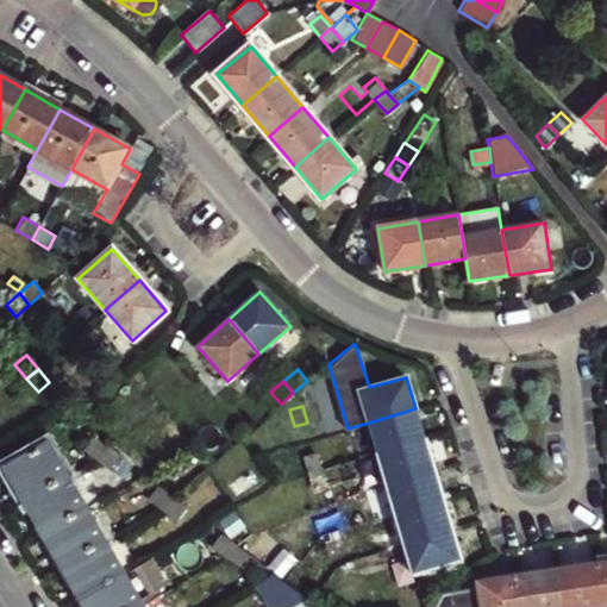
[(369,423),(379,454),(424,439),(415,408),(369,423)]
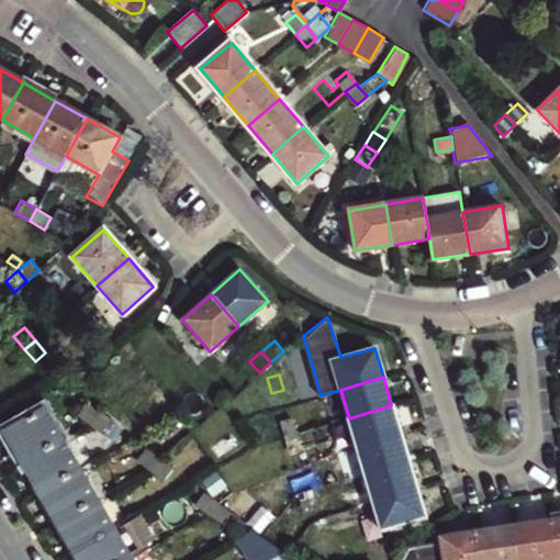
[(99,413),(86,403),(78,415),(90,424),(91,424),(99,413)]
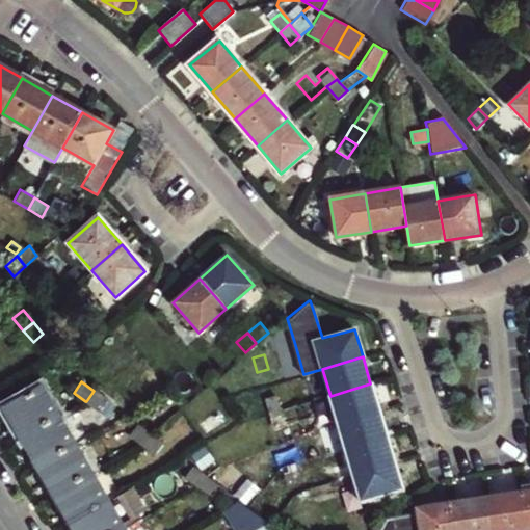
[(370,383),(330,396),(338,421),(378,409),(370,383)]
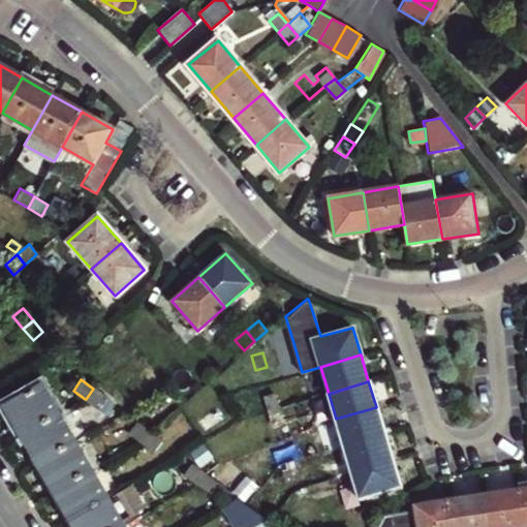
[(6,406),(23,435),(58,414),(41,386),(6,406)]
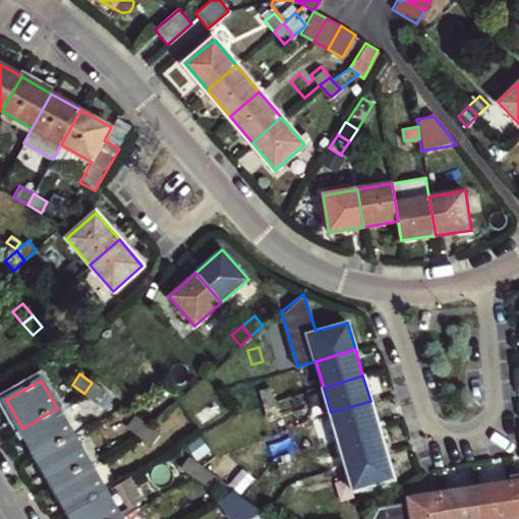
[(84,393),(83,393),(96,401),(104,392),(92,383),(84,393)]
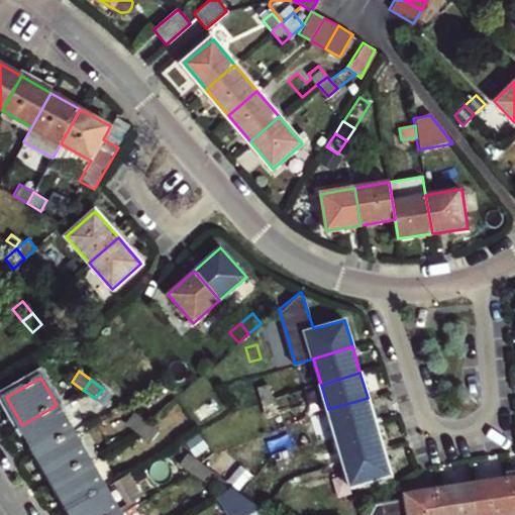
[(256,387),(261,402),(272,399),(268,384),(256,387)]
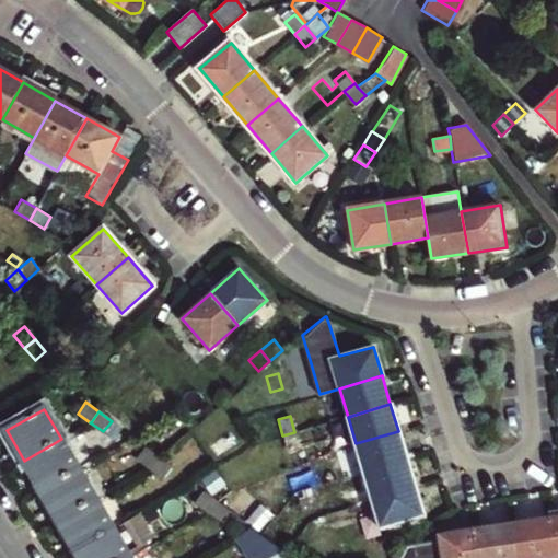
[(364,472),(407,460),(398,431),(356,443),(364,472)]
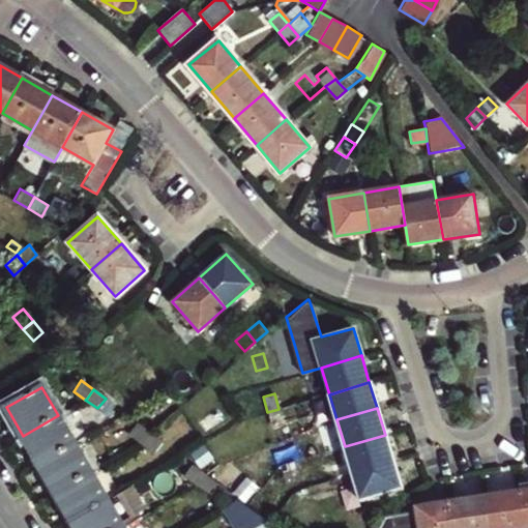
[(283,423),(279,409),(267,412),(271,427),(283,423)]
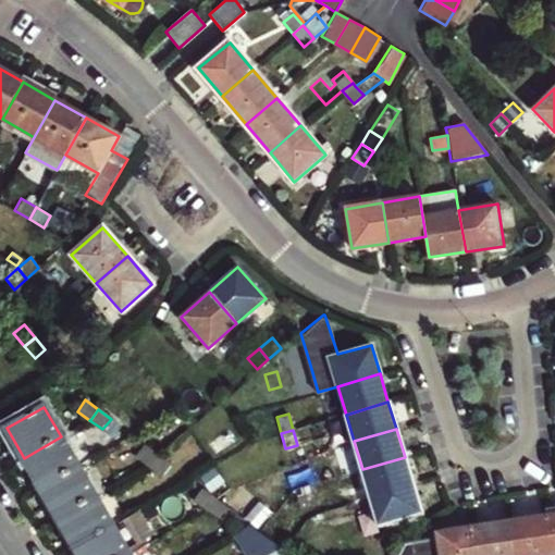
[(61,436),(24,458),(41,488),(77,466),(61,436)]
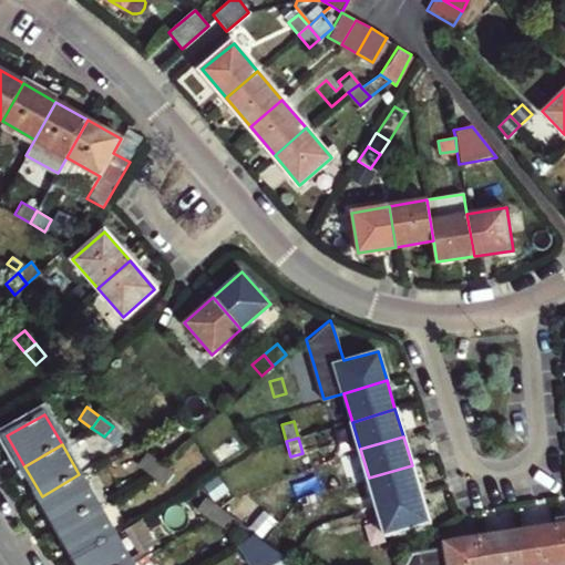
[(139,463),(152,473),(161,462),(147,452),(139,463)]
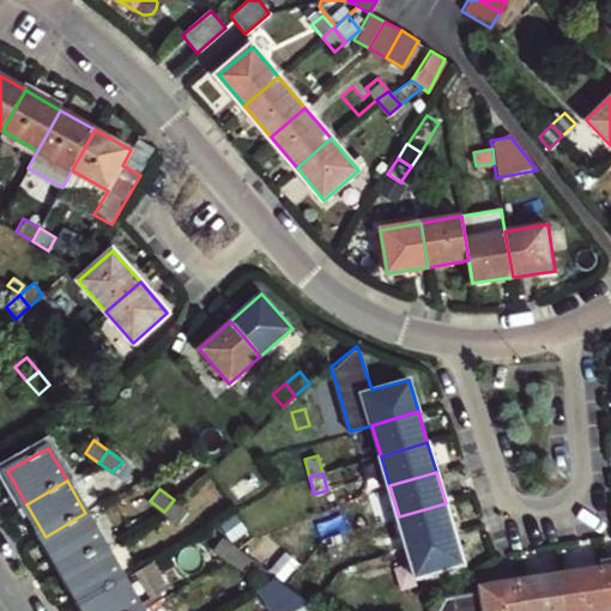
[(164,512),(177,521),(186,509),(174,500),(164,512)]
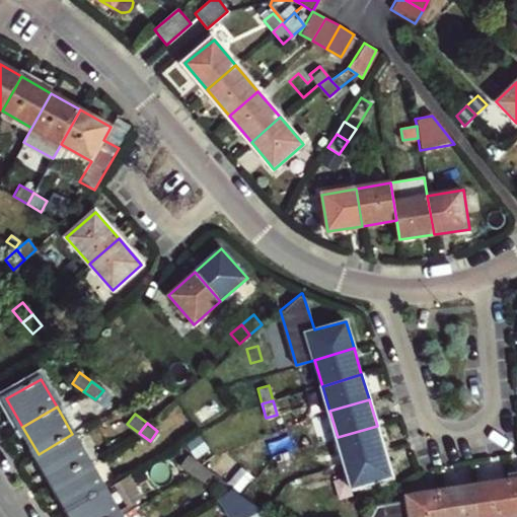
[(345,461),(384,450),(377,426),(338,437),(345,461)]
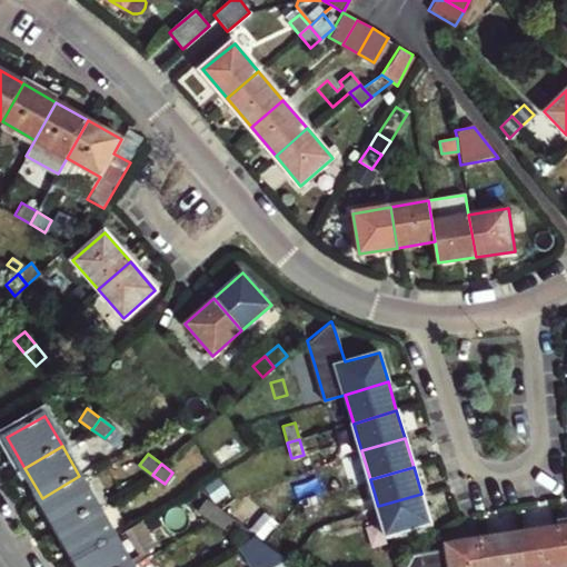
[(42,498),(59,528),(97,507),(79,476),(42,498)]
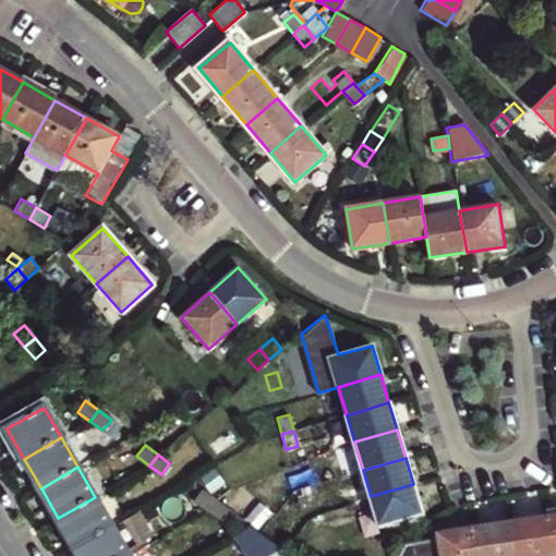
[(298,488),(309,485),(304,470),(293,473),(298,490),(298,488)]
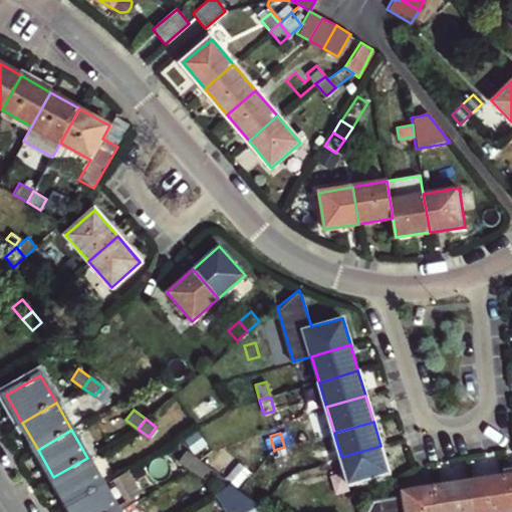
[(389,472),(380,446),(341,457),(349,484),(389,472)]
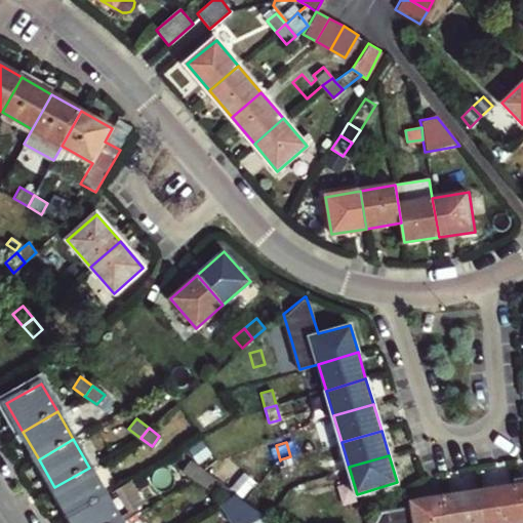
[(280,459),(280,460),(283,474),(295,471),(290,456),(280,459)]
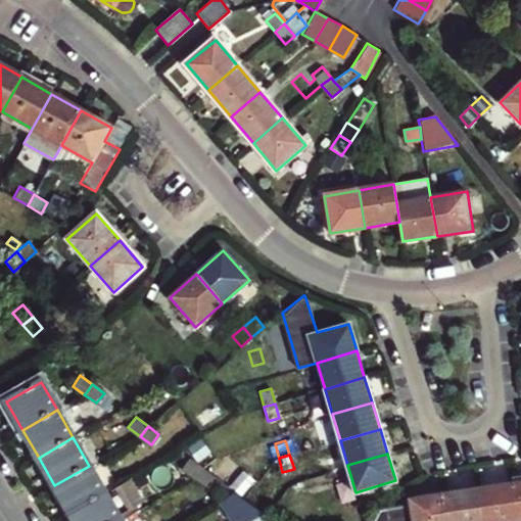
[(201,466),(190,458),(183,468),(195,477),(201,466)]
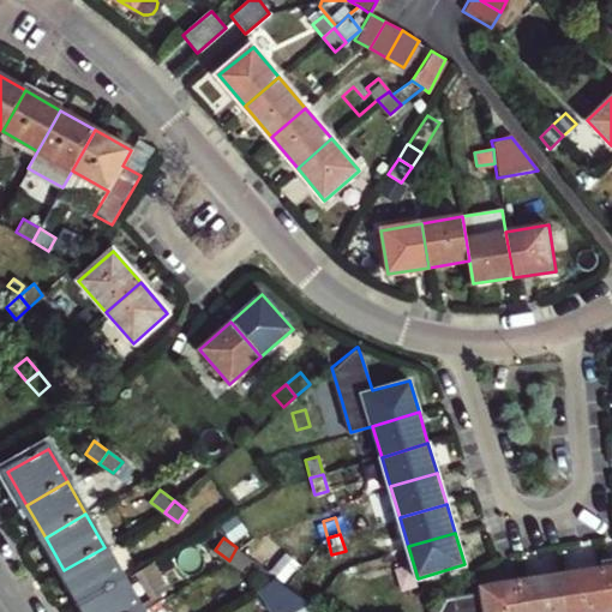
[(83,603),(124,580),(105,547),(64,570),(83,603)]
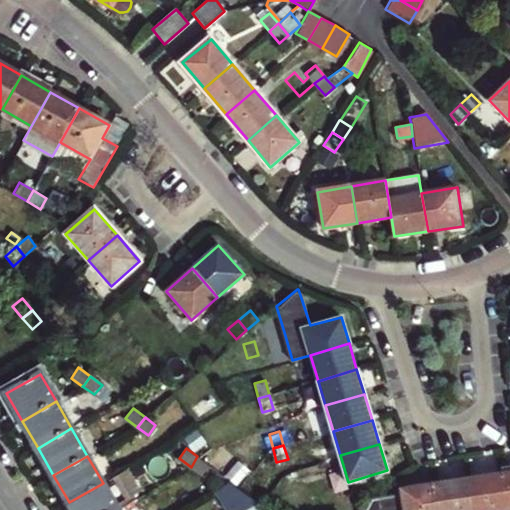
[(197,456),(191,467),(201,476),(208,465),(197,456)]
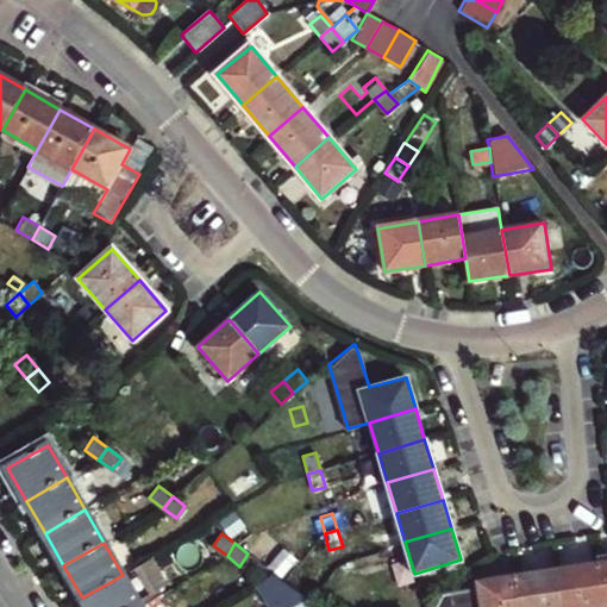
[(606,606),(606,562),(596,563),(602,606),(606,606)]
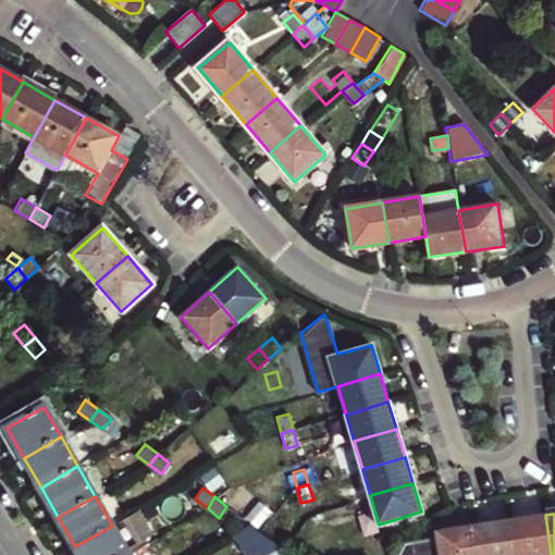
[(551,554),(545,515),(507,520),(512,554),(551,554)]
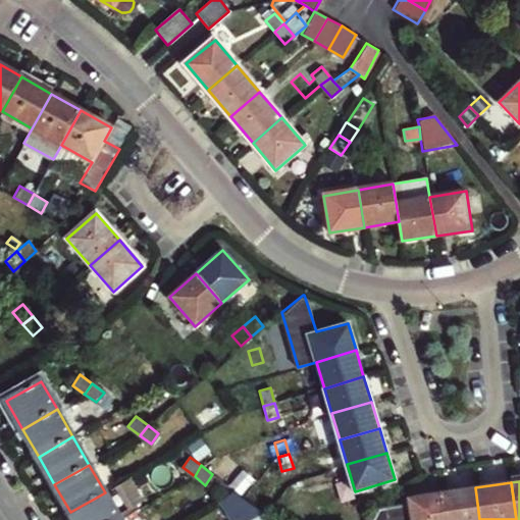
[(443,492),(447,519),(479,519),(475,487),(443,492)]
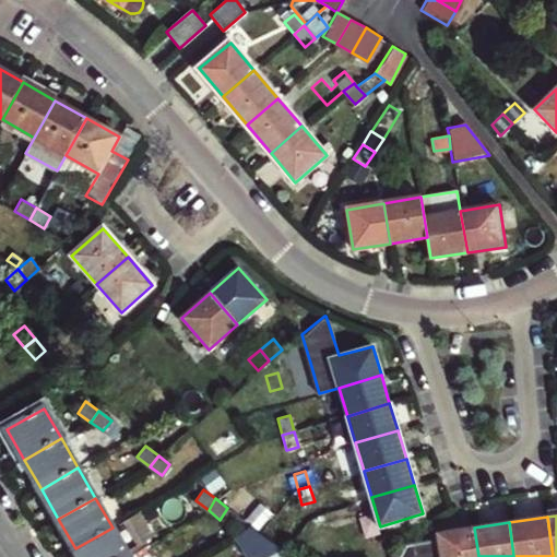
[(309,529),(313,545),(326,541),(321,524),(309,529)]
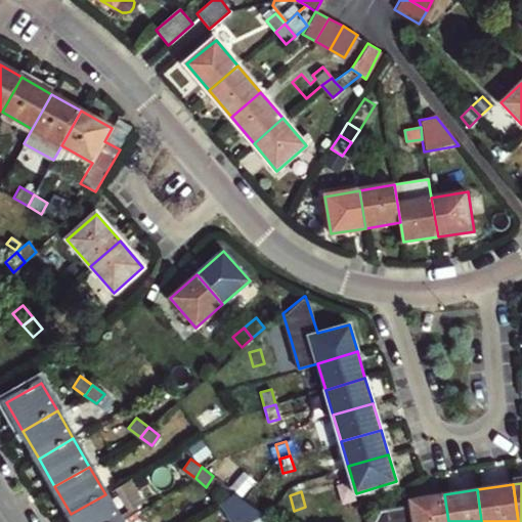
[(71,514),(75,521),(119,521),(121,521),(105,494),(71,514)]
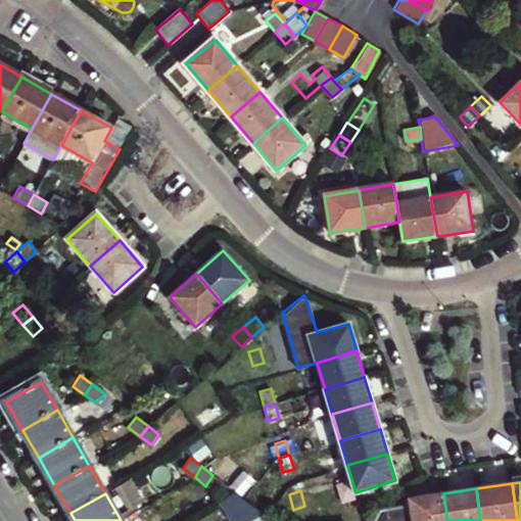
[(447,520),(443,493),(409,499),(410,504),(379,508),(372,520),(447,520)]
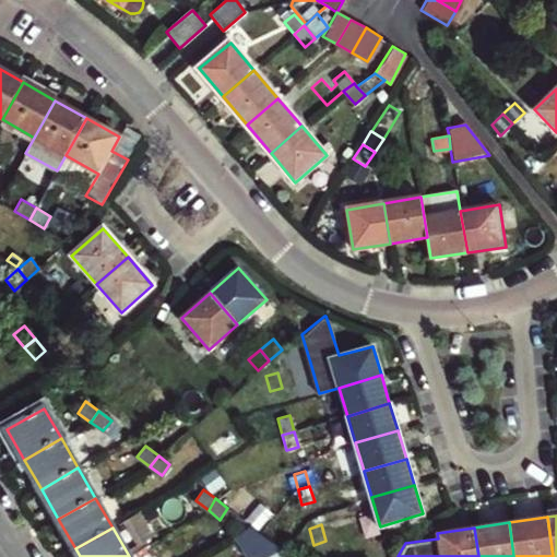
[(246,556),(262,556),(256,545),(244,553),(246,556)]
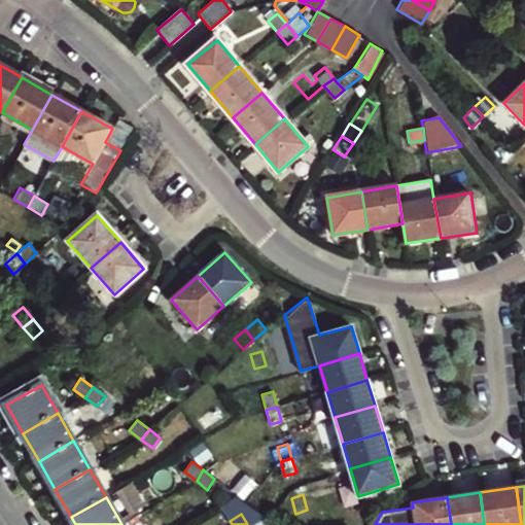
All buildings are outlined.
